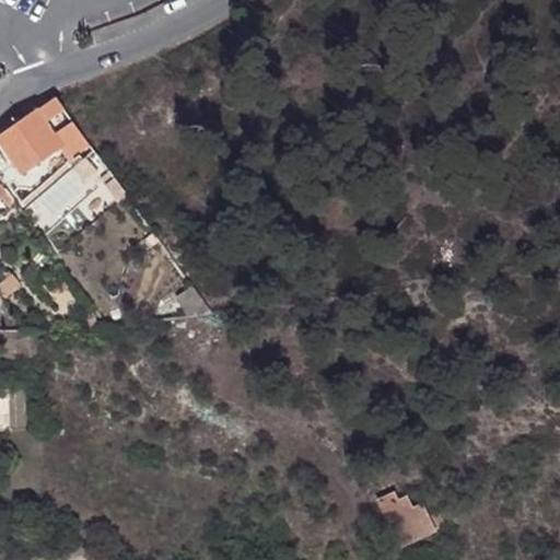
[(54,100),(0,136),(0,143),(24,175),(67,144),(76,155),(90,146),(54,100)]
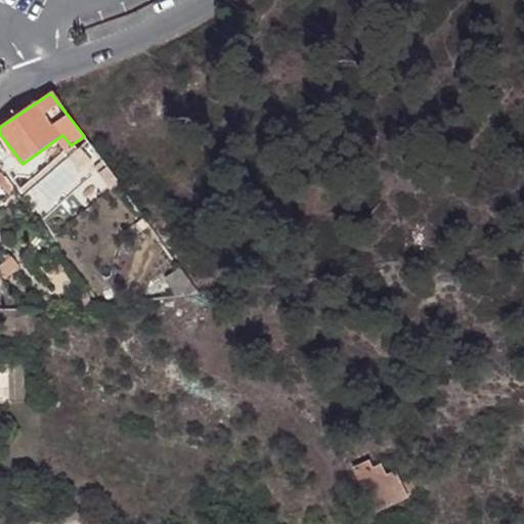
[(0,185),(4,191),(0,194),(0,197),(2,201),(14,189),(6,178),(4,180),(0,174),(0,185)]
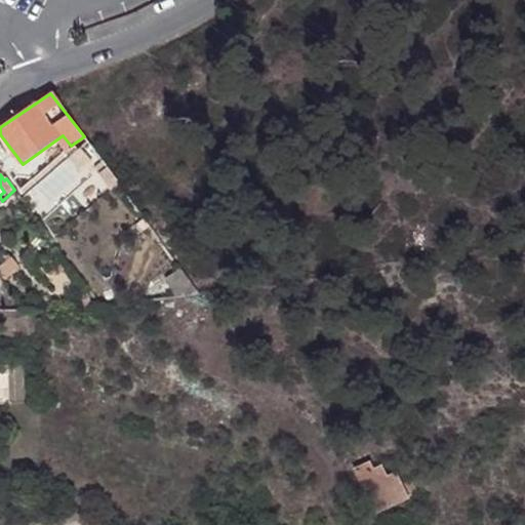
[(0,265),(0,274),(3,279),(18,268),(11,257),(0,265)]
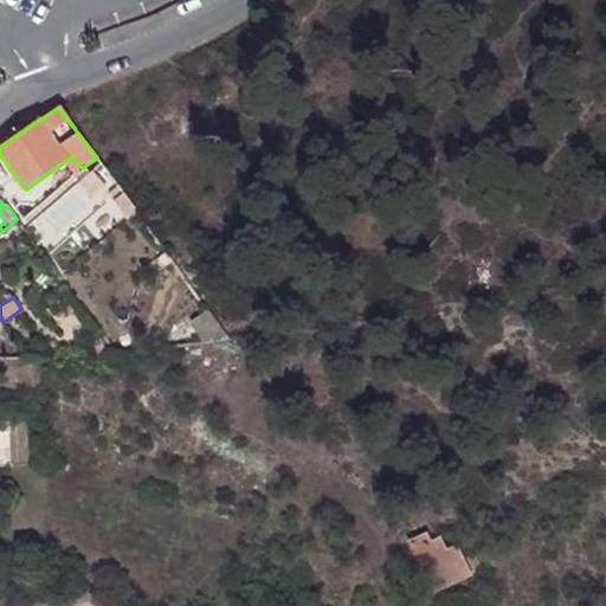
[(199,345),(229,340),(208,310),(191,322),(199,345)]
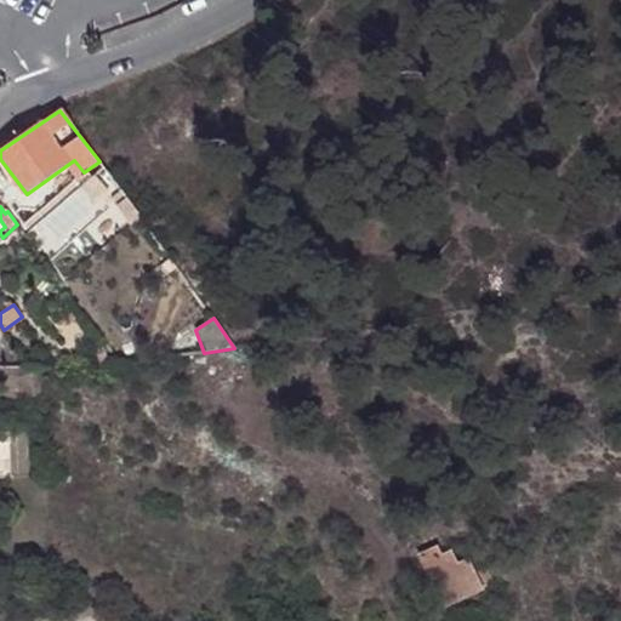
[(422,556),(439,588),(459,582),(467,597),(494,584),(488,570),(478,574),(469,558),(459,563),(453,551),(444,554),(440,547),(422,556)]
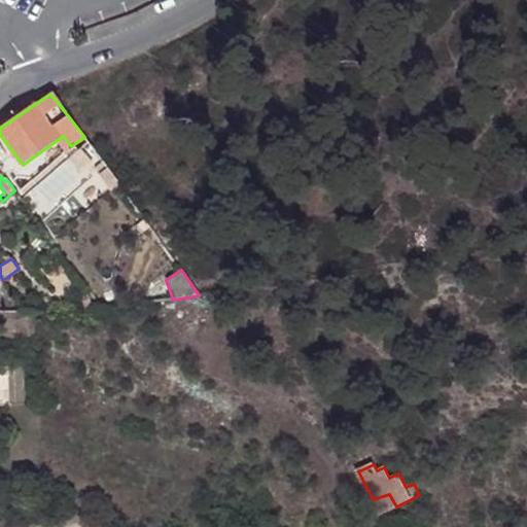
[(389,494),(373,499),(379,514),(396,506),(389,494)]
